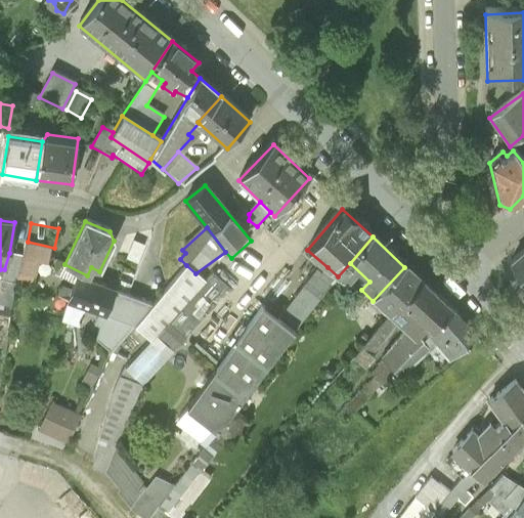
[(132,244),(125,261),(136,265),(143,248),(132,244)]
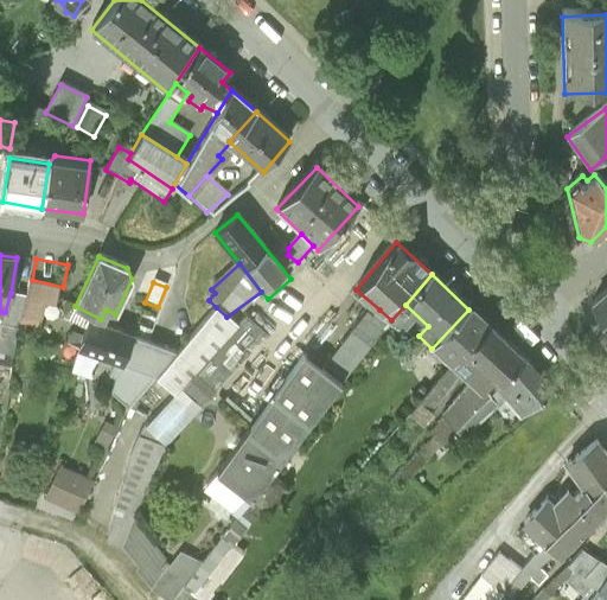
[(29,283),(25,295),(18,324),(38,329),(43,305),(55,307),(58,289),(29,283)]
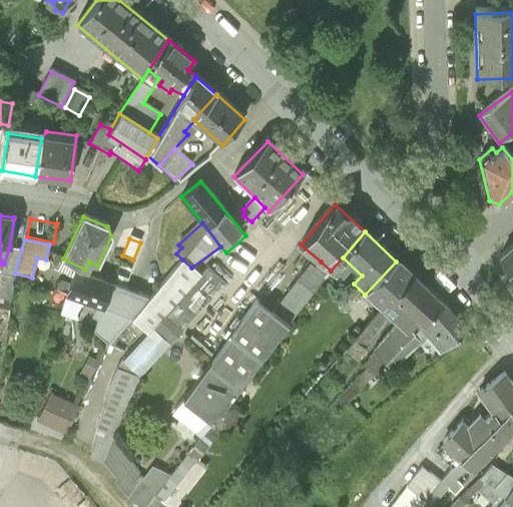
[(0,308),(9,311),(15,274),(21,249),(9,247),(4,264),(0,281),(0,308)]
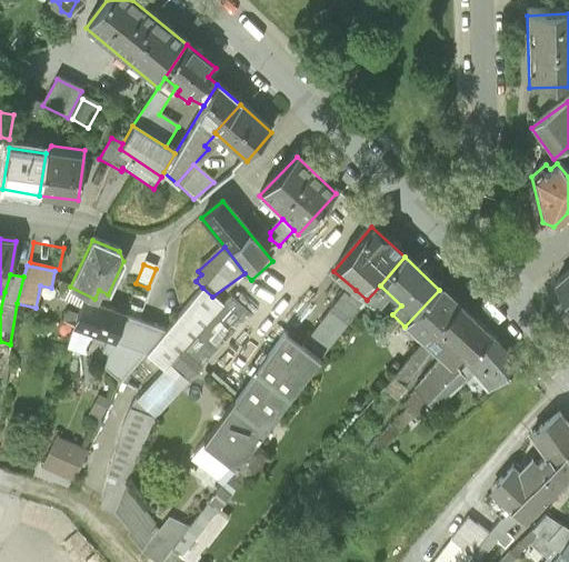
[(568,277),(553,290),(568,312),(568,313),(568,314),(568,315),(568,277)]
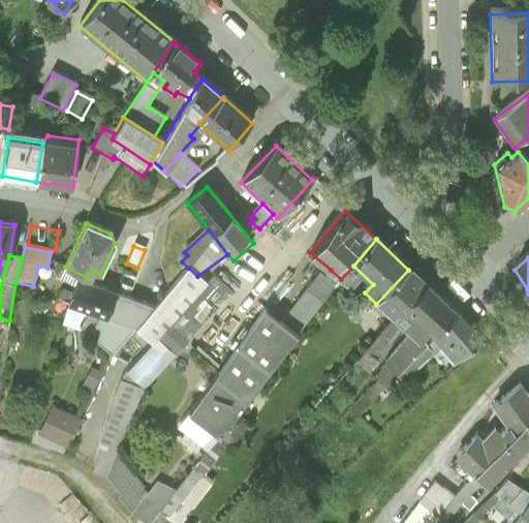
[(134,330),(152,345),(208,285),(197,276),(188,268),(134,330)]
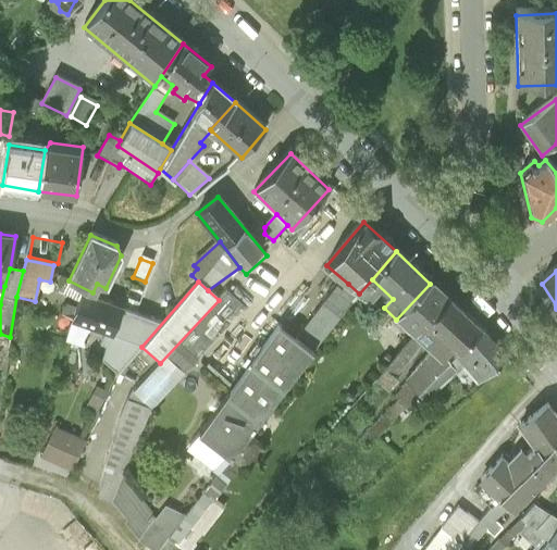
[(294,339),(312,353),(359,294),(348,284),(342,291),(336,287),(294,339)]
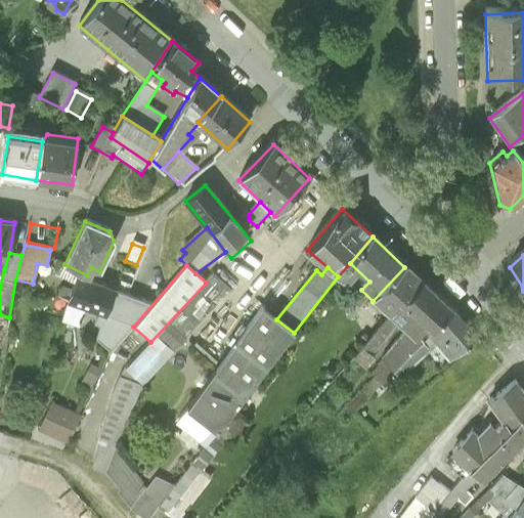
[(387,306),(390,316),(422,284),(404,267),(373,301),(387,306)]
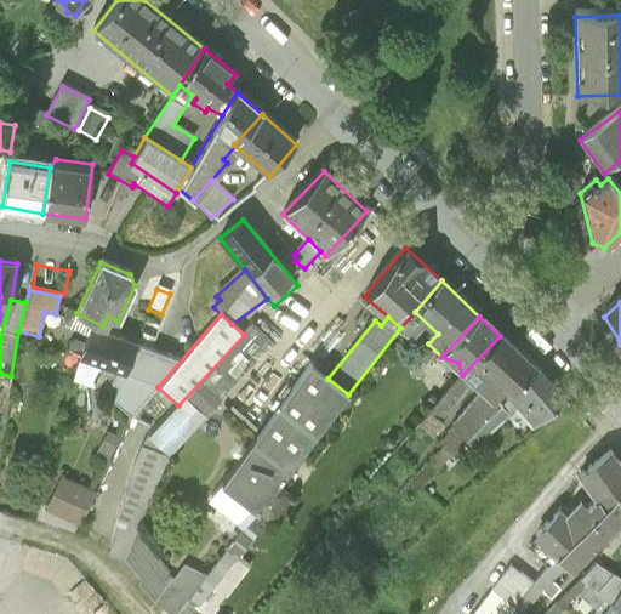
[(178,405),(148,438),(167,459),(272,344),(252,325),(244,335),(178,405)]
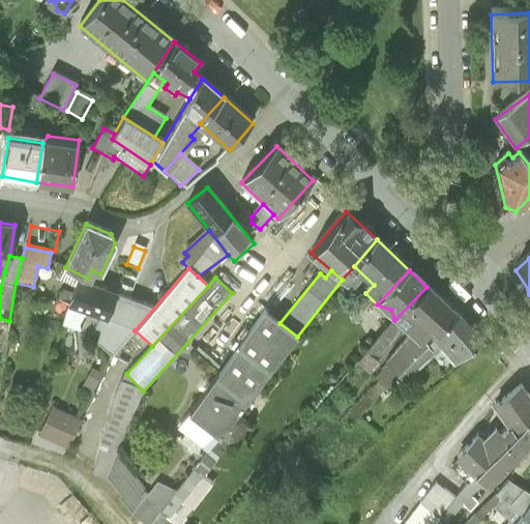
[(116,294),(78,281),(62,325),(78,331),(84,312),(108,320),(116,294)]
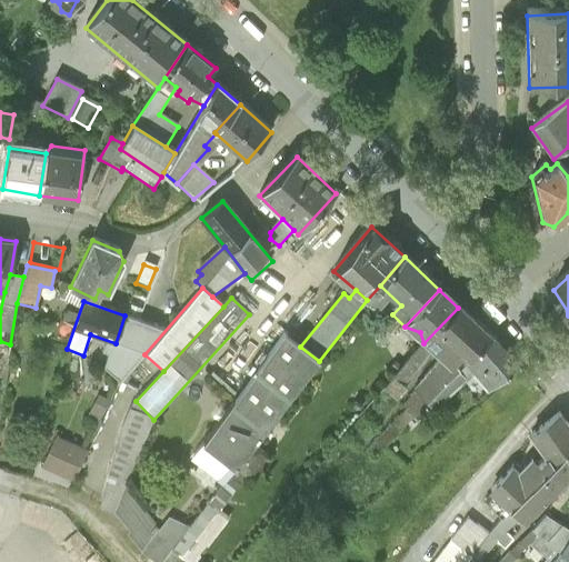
[(458,308),(423,343),(431,351),(441,361),(450,370),(453,368),(459,372),(463,368),(491,339),(458,308)]
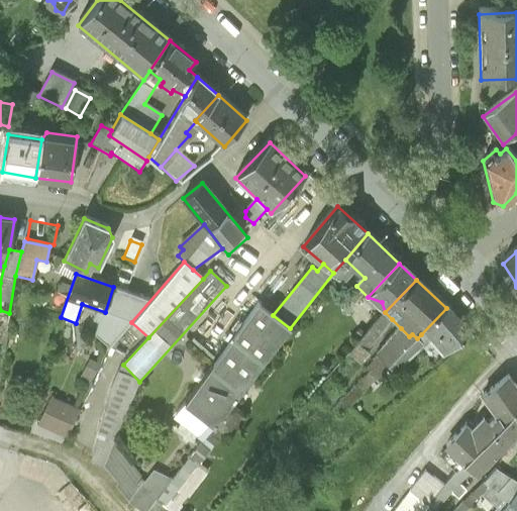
[(256,303),(175,416),(200,436),(197,441),(201,443),(214,426),(290,328),(273,315),(256,303)]
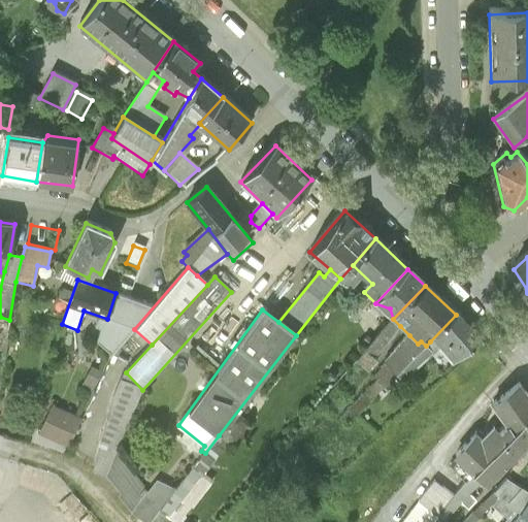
[(456,315),(430,341),(437,350),(453,367),(479,343),(456,315)]
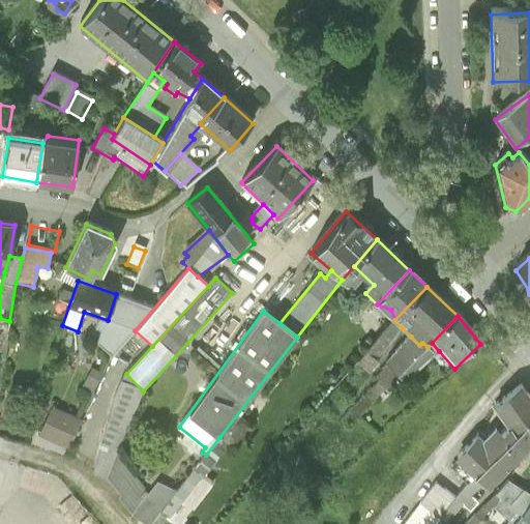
[(374,359),(402,327),(394,320),(356,364),(367,374),(377,361),(374,359)]
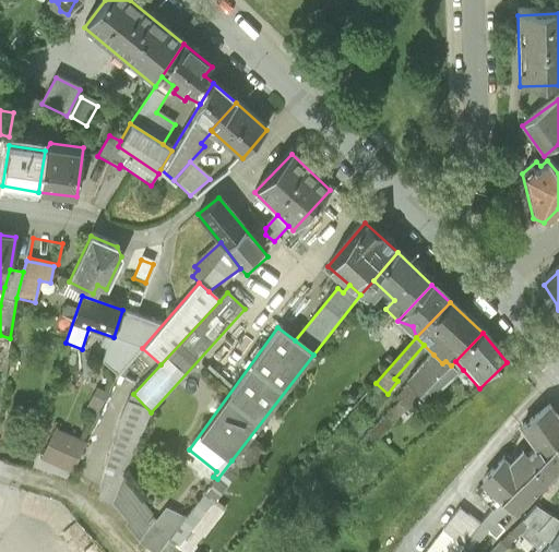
[(419,397),(451,366),(445,361),(442,363),(433,355),(405,385),(413,393),(409,397),(403,391),(394,400),(397,404),(359,440),(367,447),(419,397)]
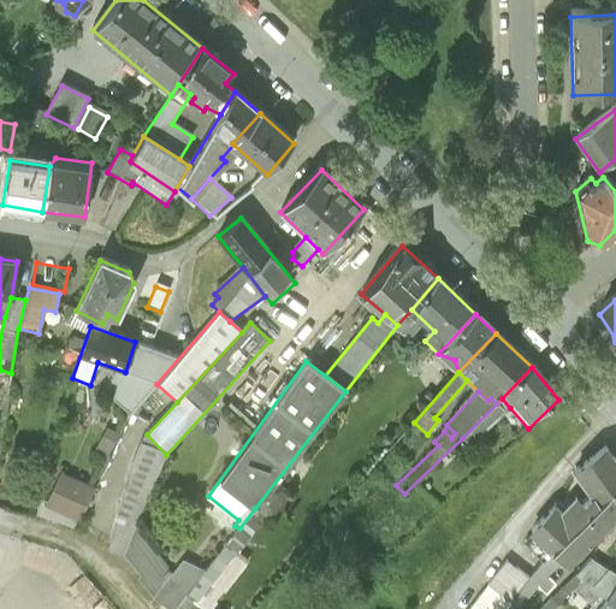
[(510,408),(502,398),(497,403),(462,438),(468,445),(510,408)]
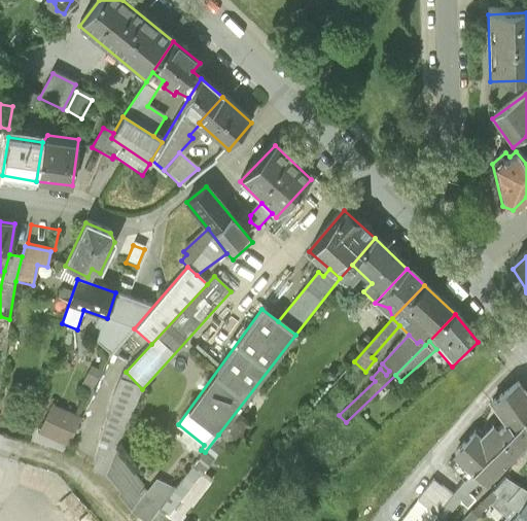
[(93,367),(82,387),(94,392),(103,372),(93,367)]
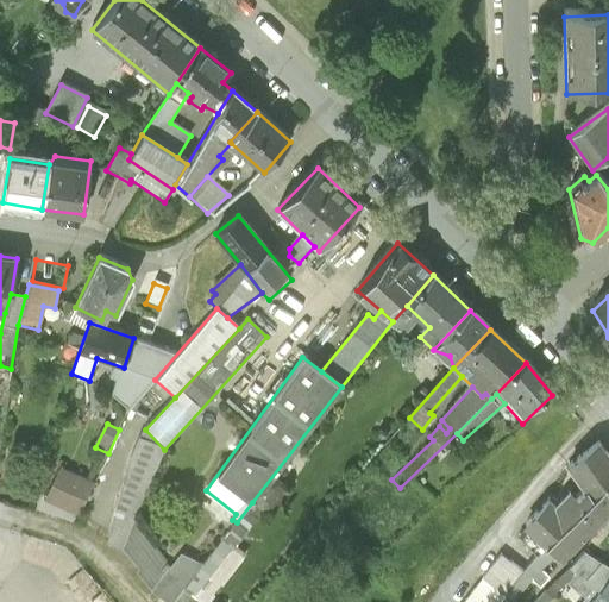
[(132,522),(164,450),(145,430),(139,438),(129,462),(106,546),(118,556),(120,550),(138,571),(136,575),(151,595),(159,601),(213,601),(248,556),(234,545),(261,509),(252,502),(237,522),(201,568),(180,556),(169,569),(132,522)]
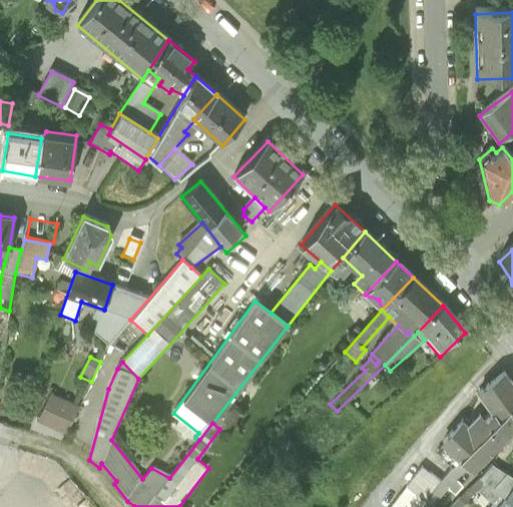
[(484,426),(489,432),(512,411),(512,390),(503,377),(478,396),(487,410),(493,418),(484,426)]
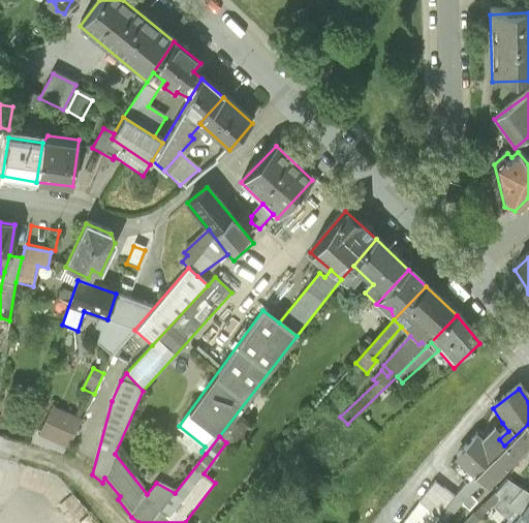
[(54,412),(42,435),(69,448),(80,425),(54,412)]
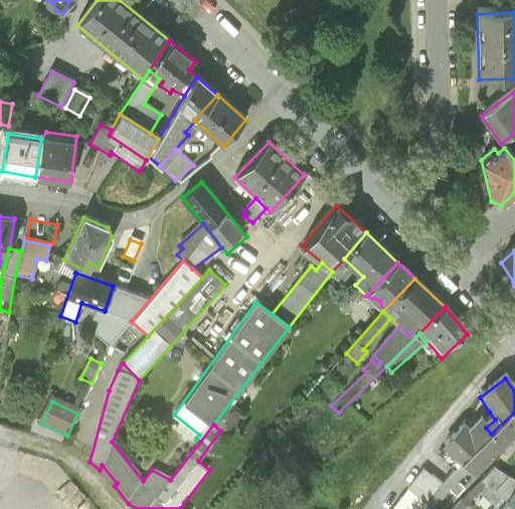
[(461,464),(491,434),(486,428),(495,419),(489,411),(475,428),(469,420),(444,447),(448,451),(461,464)]
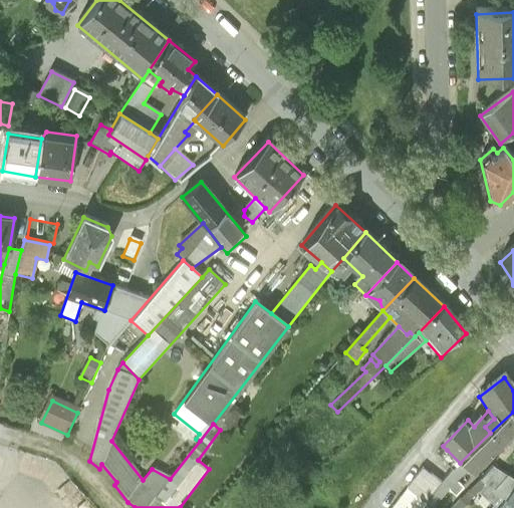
[(513,434),(513,412),(490,433),(460,463),(468,473),(472,476),(513,434)]
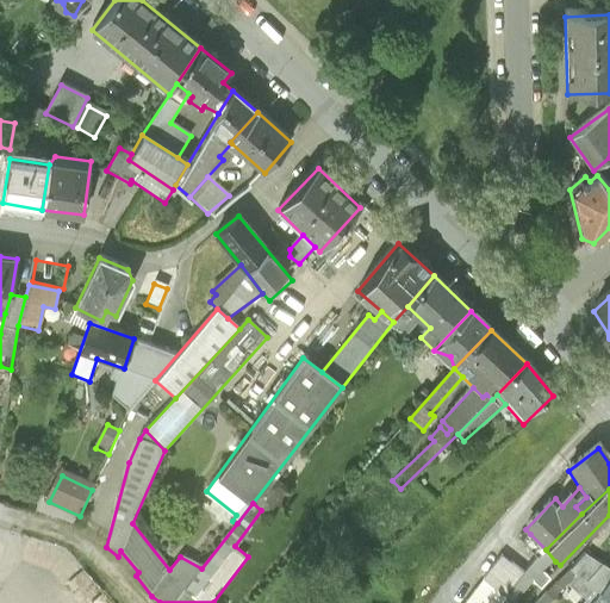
[(522,544),(539,559),(546,549),(530,534),(522,544)]
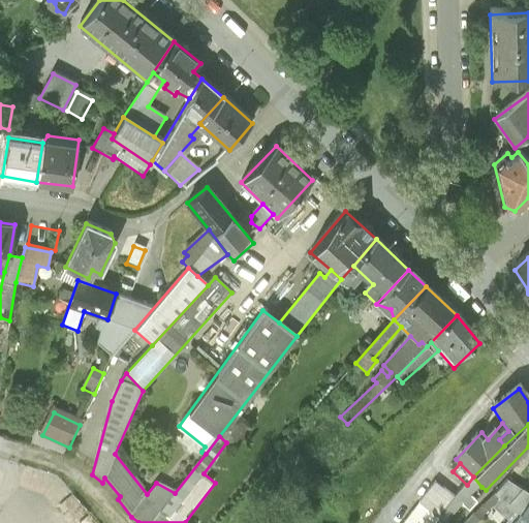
[(467,485),(455,500),(439,520),(441,522),(448,522),(463,506),(470,514),(476,505),(470,499),(481,487),(473,477),(467,485)]
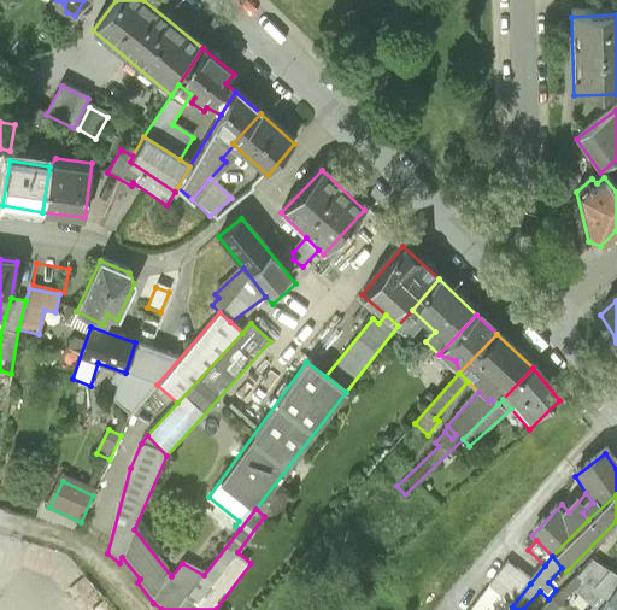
[(601,600),(609,606),(616,592),(616,580),(591,563),(546,609),(559,609),(574,596),(589,609),(594,609),(601,600)]
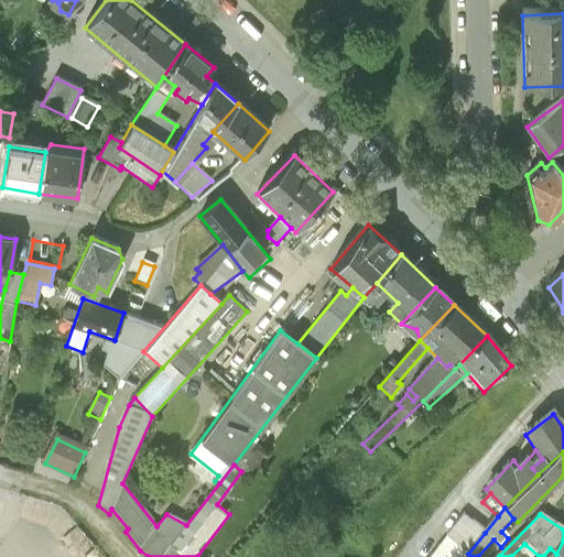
[(466,556),(468,554),(485,533),(464,516),(446,538),(447,539),(432,556),(466,556)]
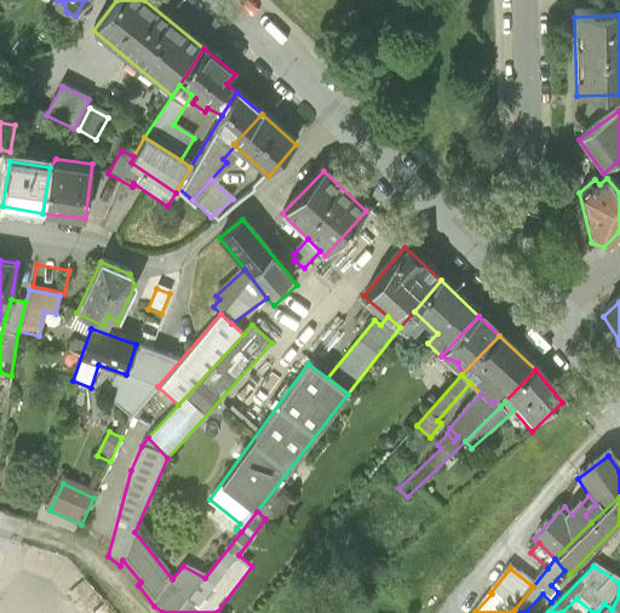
[(619,612),(619,595),(612,609),(609,612),(619,612)]
